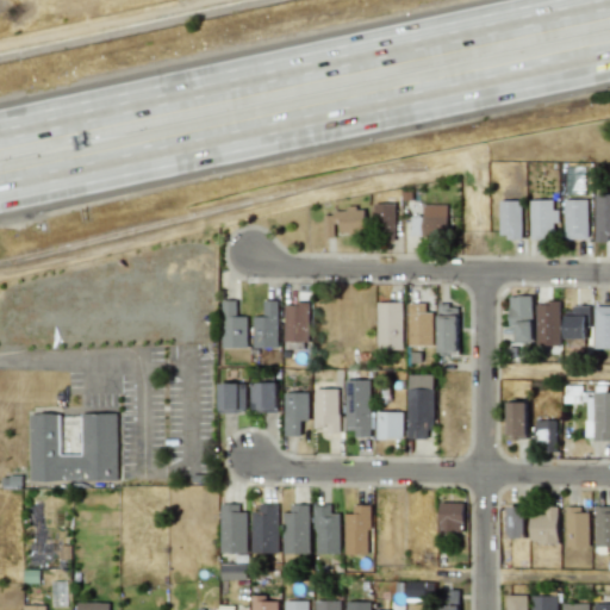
[(595,242),(608,242),(608,235),(609,234),(609,194),(595,194),(595,242)]
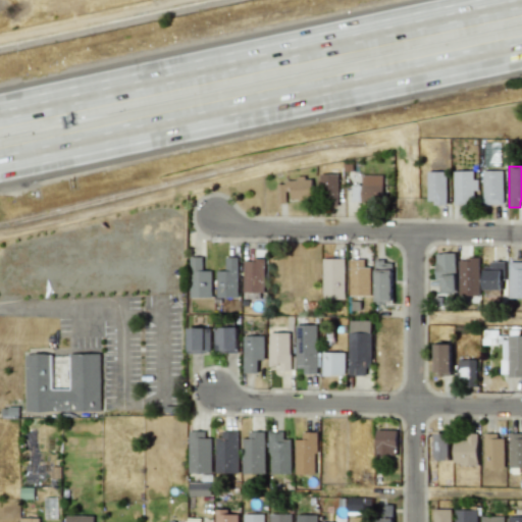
[(447,171),(427,172),(427,204),(447,204),(447,171)]
